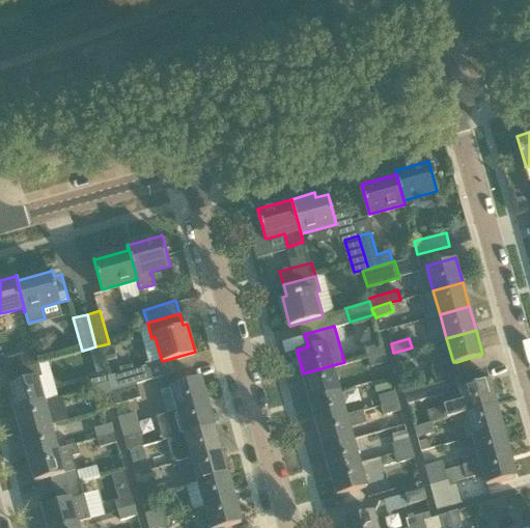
[(365,346),(367,356),(385,351),(383,341),(365,346)]
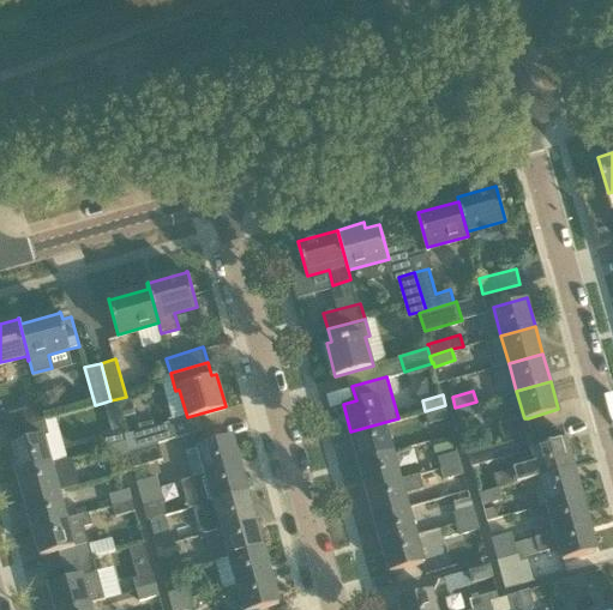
[(110,400),(103,403),(113,432),(124,429),(125,428),(116,399),(110,400)]
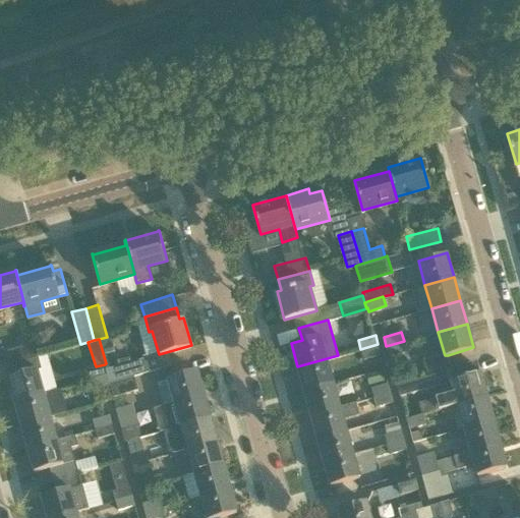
[(404,341),(386,346),(389,355),(406,351),(404,341)]
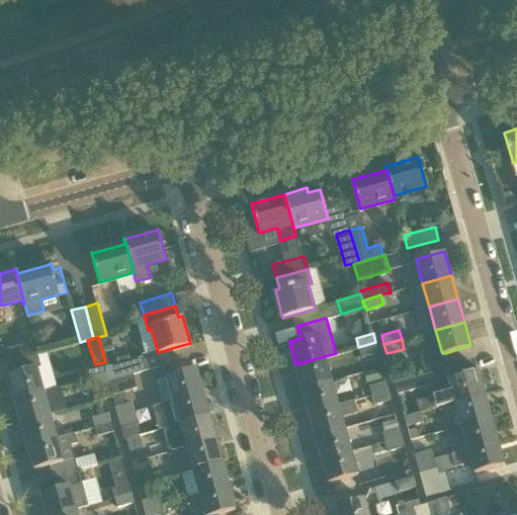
[(38,353),(34,340),(3,348),(7,361),(38,353)]
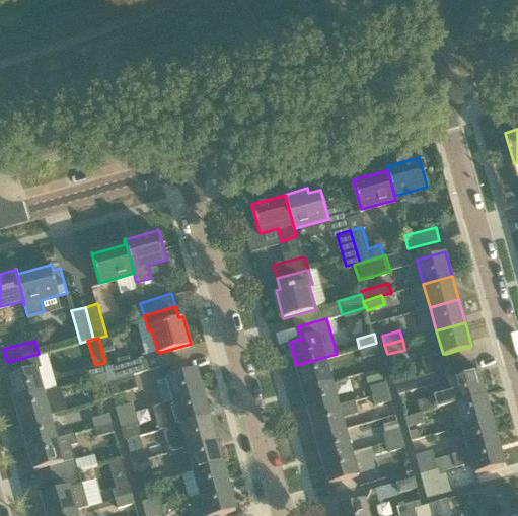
[(376,343),(359,348),(362,357),(379,353),(376,343)]
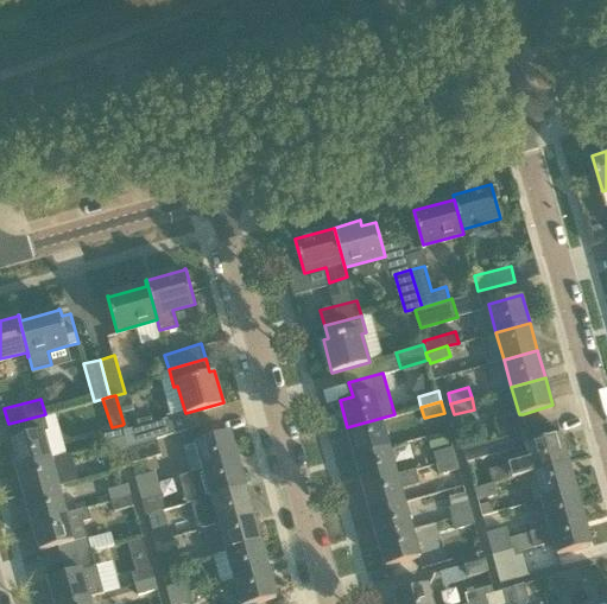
[(500,436),(526,428),(523,414),(519,414),(518,411),(495,418),(500,436)]
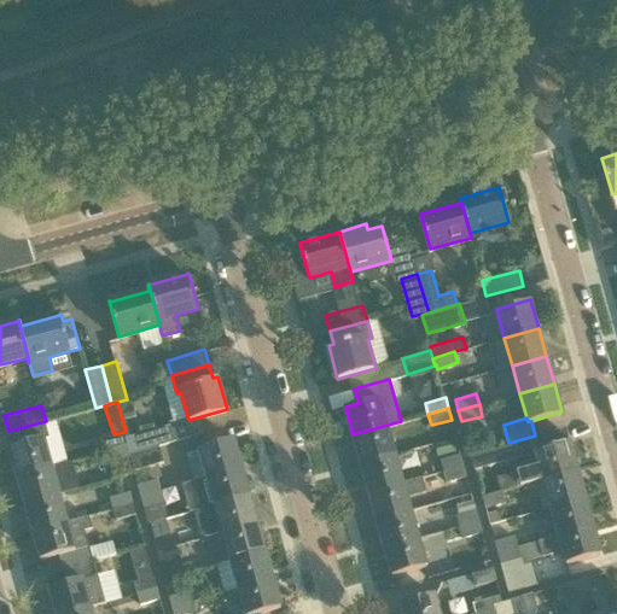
[(12,445),(44,436),(50,434),(46,421),(9,431),(12,445)]
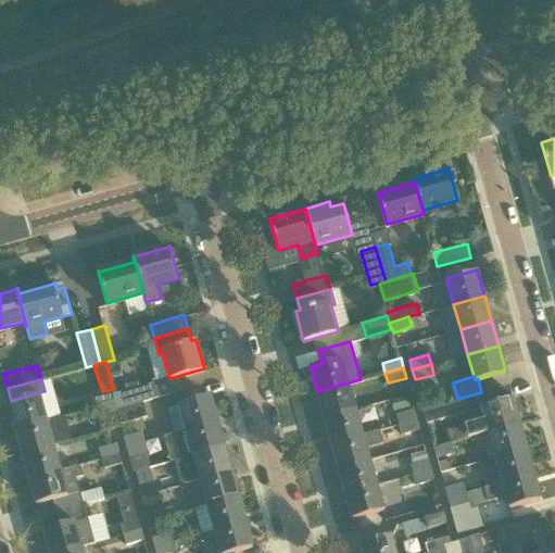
[(113,393),(115,399),(117,406),(143,400),(158,396),(153,381),(113,393)]
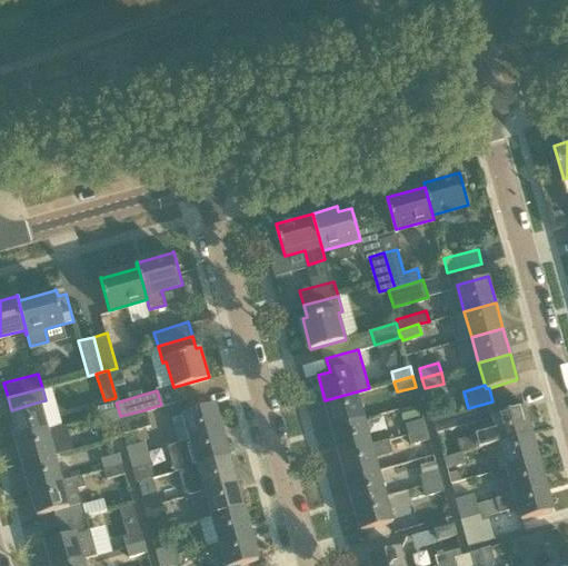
[(325,400),(332,427),(364,418),(357,391),(325,400)]
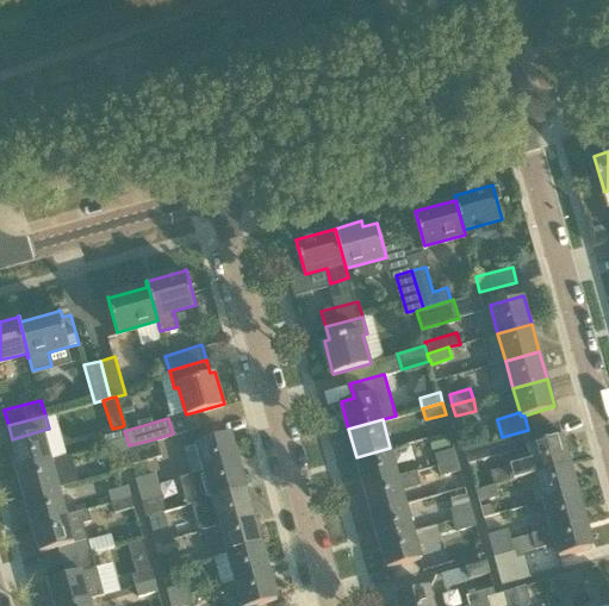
[(482,457),(496,453),(528,443),(561,435),(558,422),(528,430),(502,437),(492,439),(477,444),(482,457)]
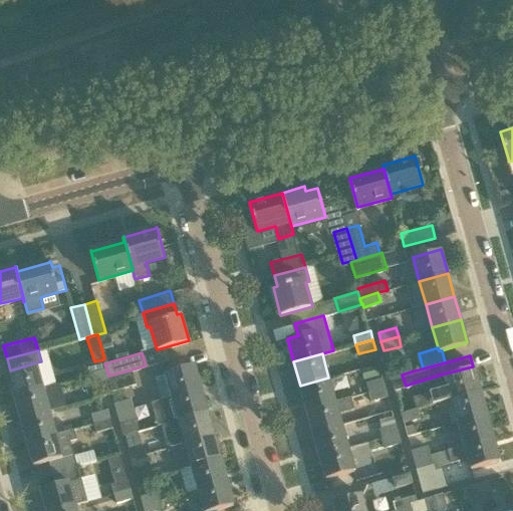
[(106,368),(104,363),(103,359),(85,364),(88,373),(106,368)]
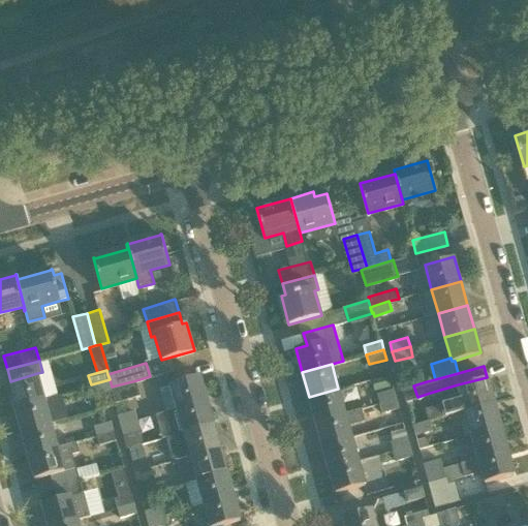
[(14,406),(44,398),(37,373),(10,381),(7,381),(14,406)]
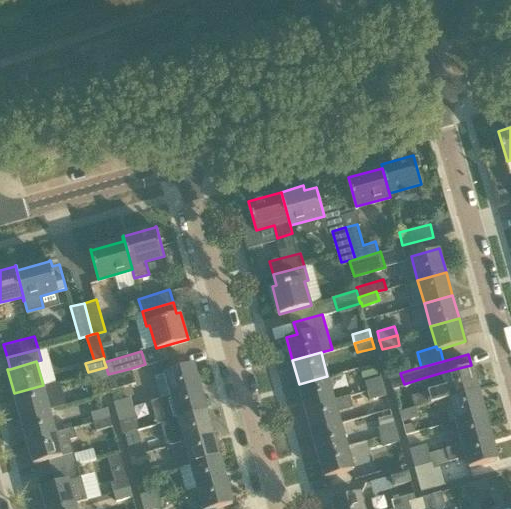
[(172,394),(200,386),(194,362),(165,371),(172,394)]
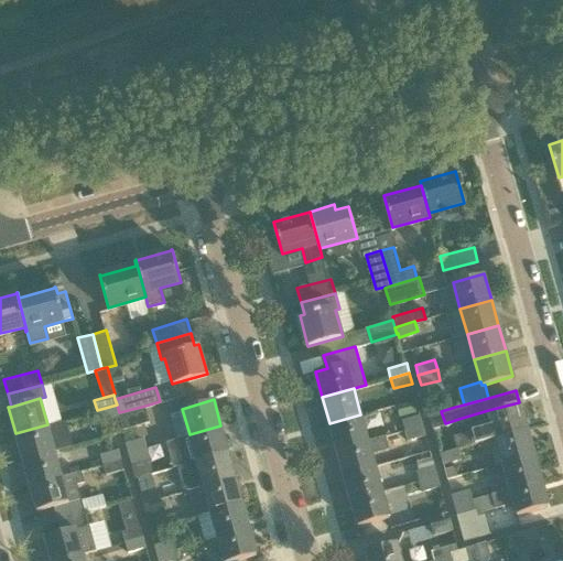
[(488,410),(493,424),(472,430),(475,442),(496,437),(527,428),(520,402),(519,402),(488,410)]
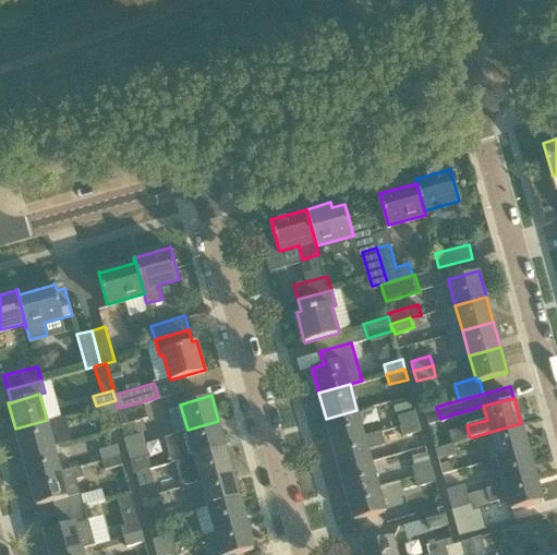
[(116,400),(96,406),(99,415),(118,411),(118,408),(116,400)]
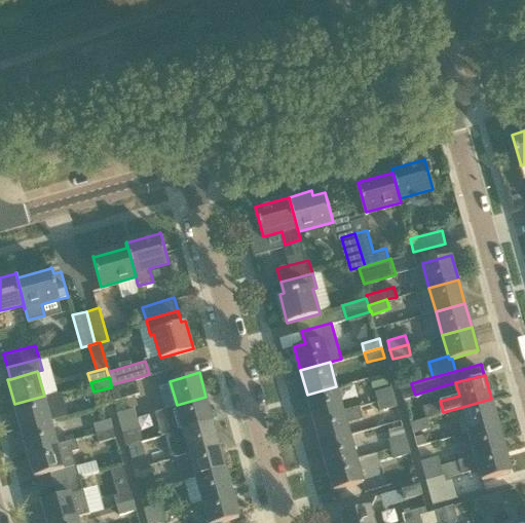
[(111,384),(111,387),(115,400),(140,393),(136,378),(111,384)]
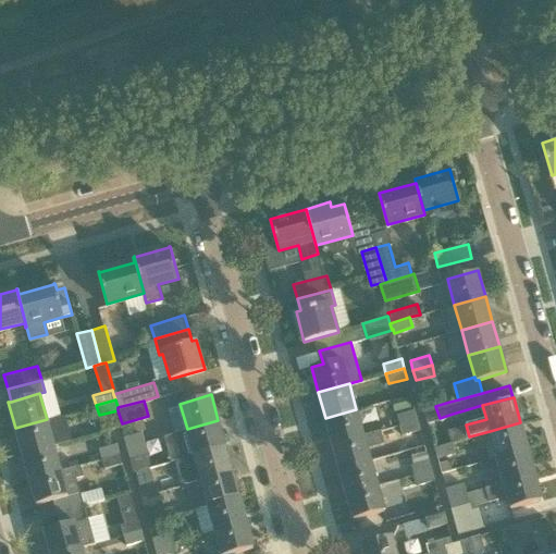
[(397,414),(400,423),(419,419),(416,408),(397,414)]
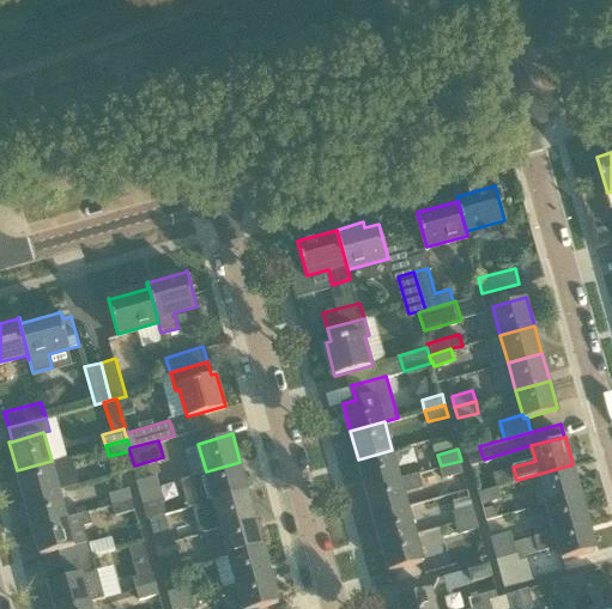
[(400,477),(392,450),(358,460),(365,487),(400,477)]
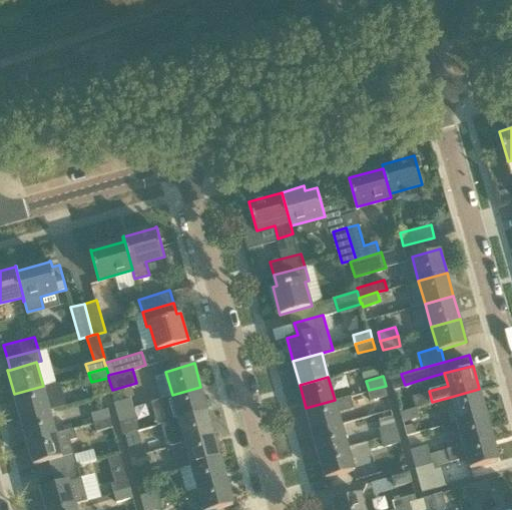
[(14,394),(21,417),(50,409),(43,386),(14,394)]
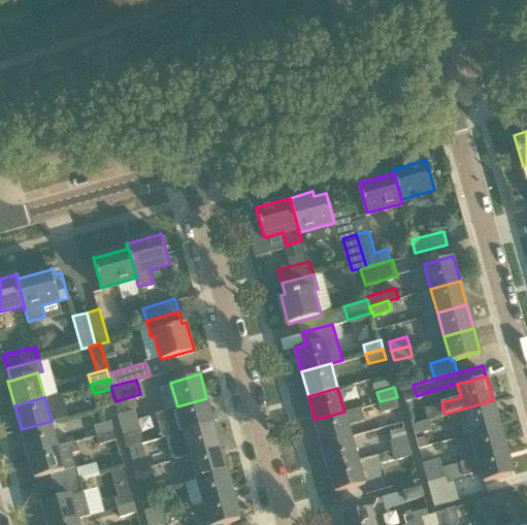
[(397,397),(380,401),(382,412),(400,406),(397,397)]
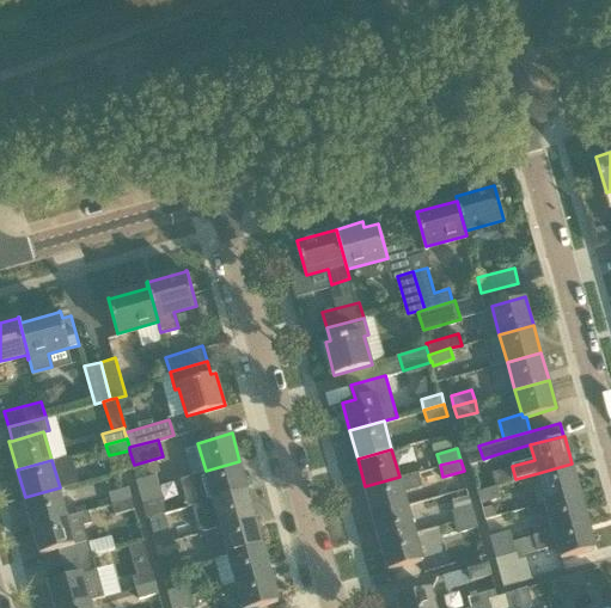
[(188,504),(213,499),(248,489),(239,461),(206,471),(181,478),(188,504)]
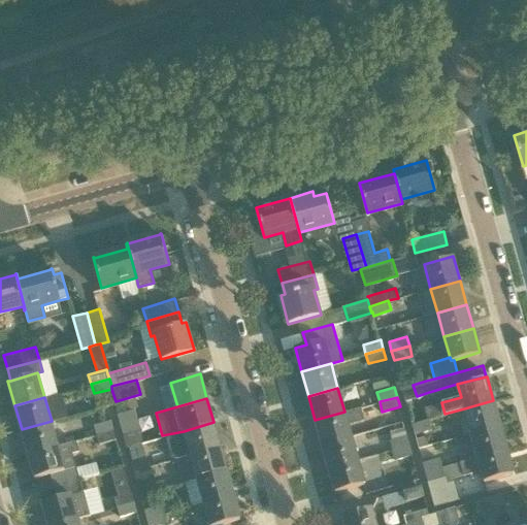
[(464,408),(467,421),(470,432),(500,424),(493,400),(464,408)]
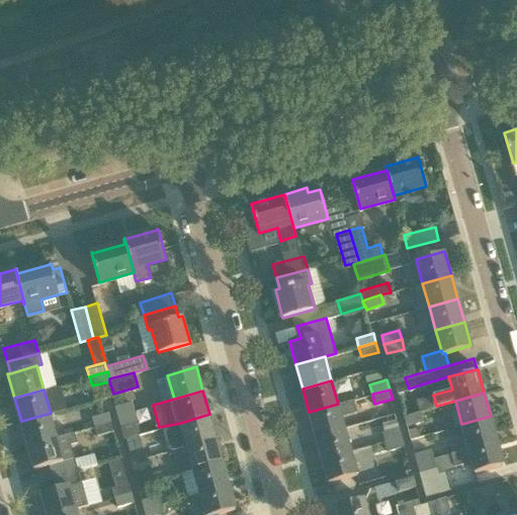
[(338,404),(309,412),(316,435),(344,427),(341,416),(357,411),(354,399),(338,404)]
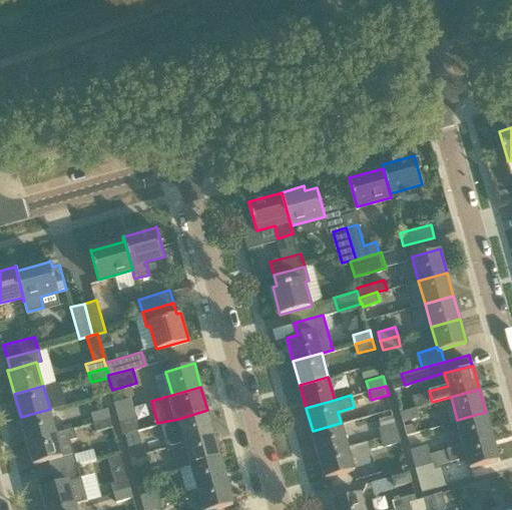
[(114,401),(117,411),(134,406),(132,397),(114,401)]
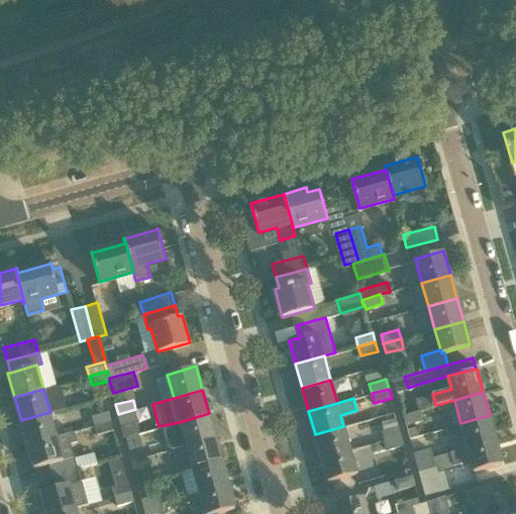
[(138,418),(135,409),(118,414),(120,423),(138,418)]
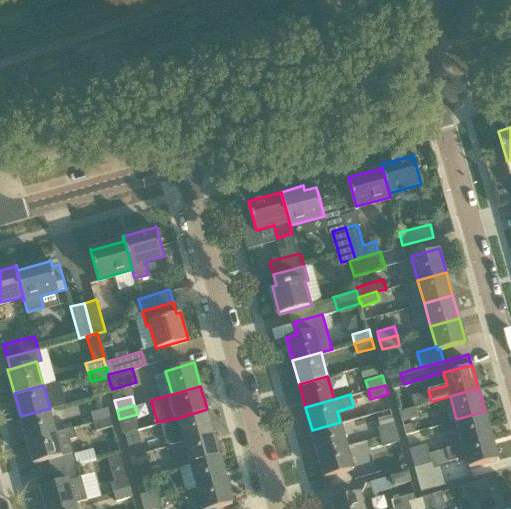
[(91,411),(94,420),(111,416),(108,406),(91,411)]
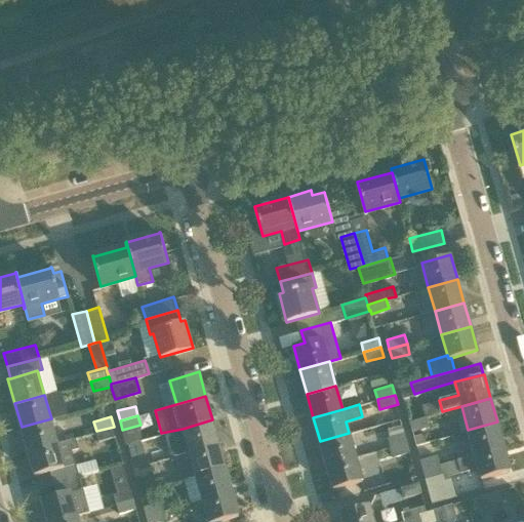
[(430,426),(427,416),(410,420),(413,431),(430,426)]
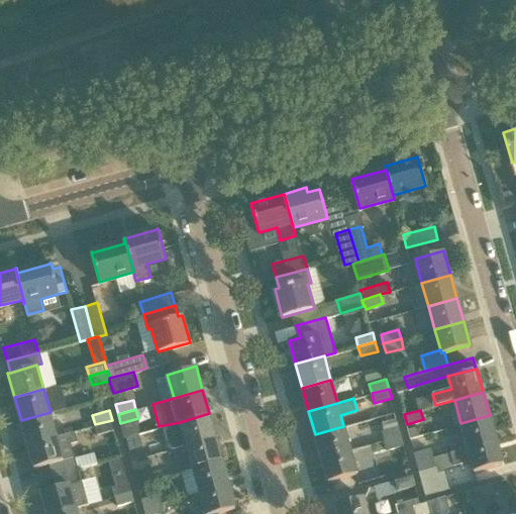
[(57,435),(50,412),(21,420),(27,443),(57,435)]
